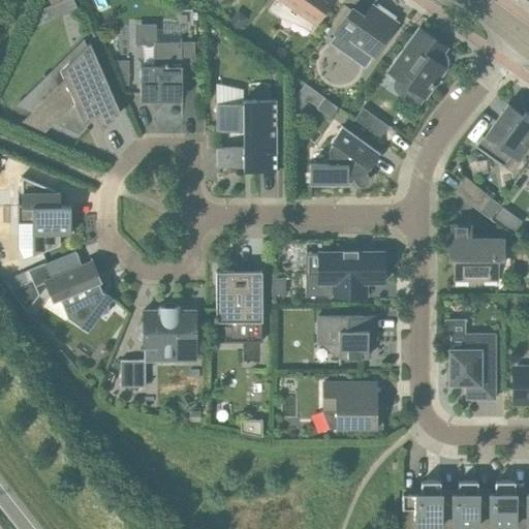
[(49,0),(51,4),(43,8),(43,9),(64,0),(49,0)]
